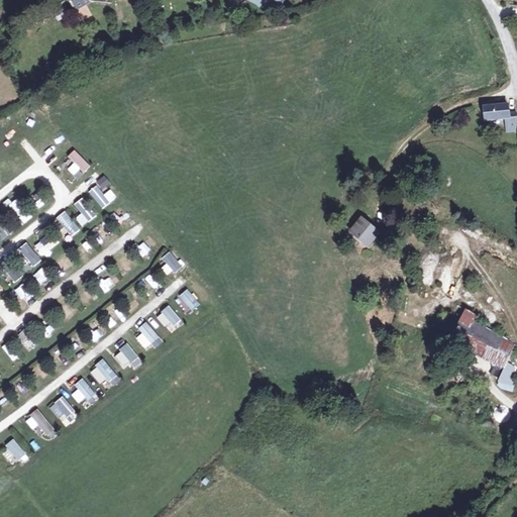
[(68,0),(75,11),(92,1),(91,0),(68,0)]
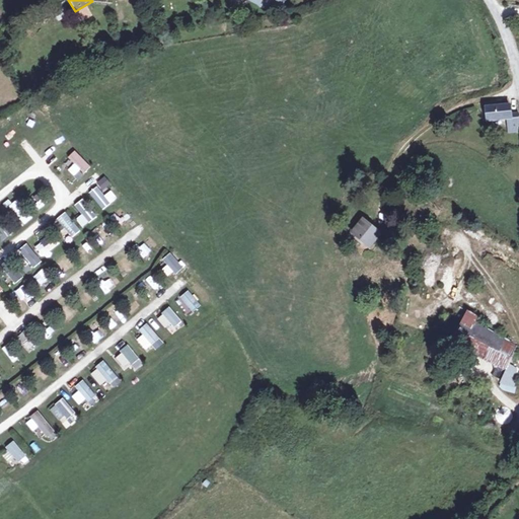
[(252,0),(268,8),(269,6),(278,12),(285,0),(252,0)]
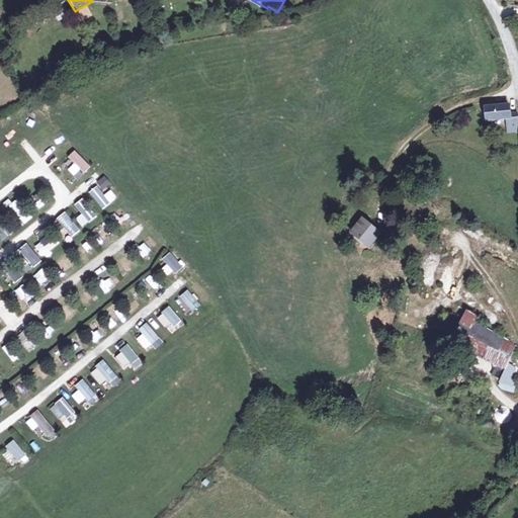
[(79,12),(83,19),(91,15),(87,8),(79,12)]
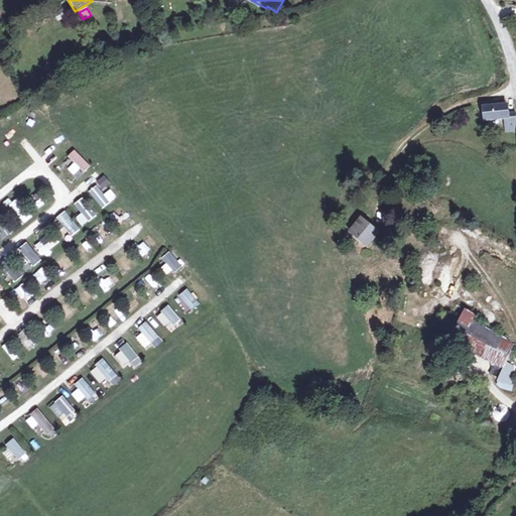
[(515,113),(508,115),(507,105),(483,108),(485,121),(506,119),(507,131),(515,130),(515,113)]
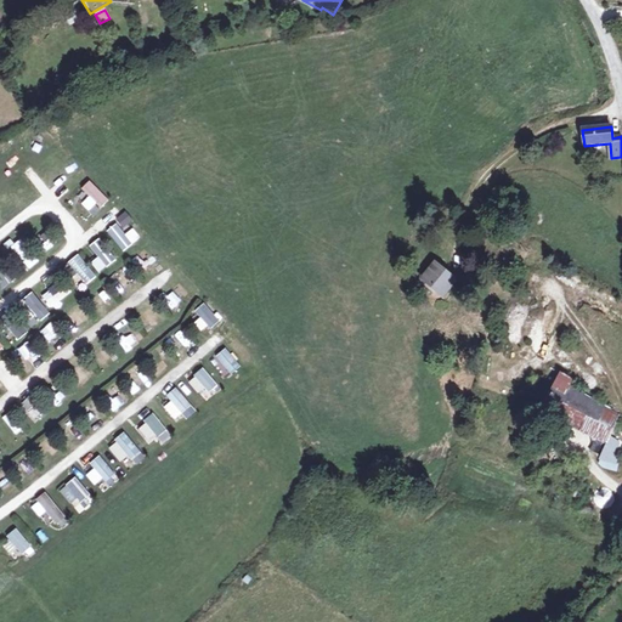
[(62,182),(67,188),(84,176),(78,169),(62,182)]
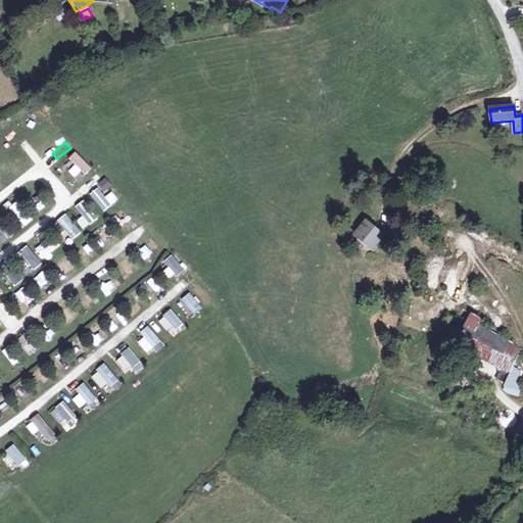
[(75,151),(59,165),(76,182),(91,168),(75,151)]
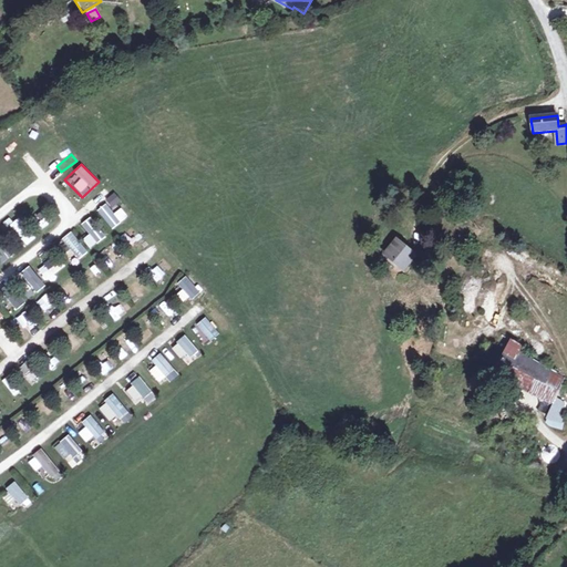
[(111,207),(120,204),(116,193),(106,196),(111,207)]
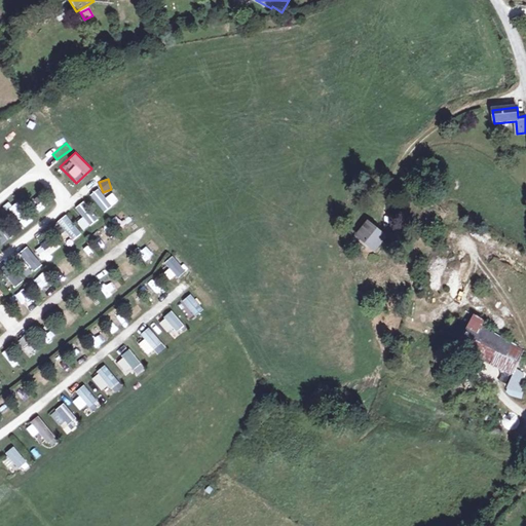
[(119,202),(113,192),(105,197),(100,189),(90,194),(102,213),(119,202)]
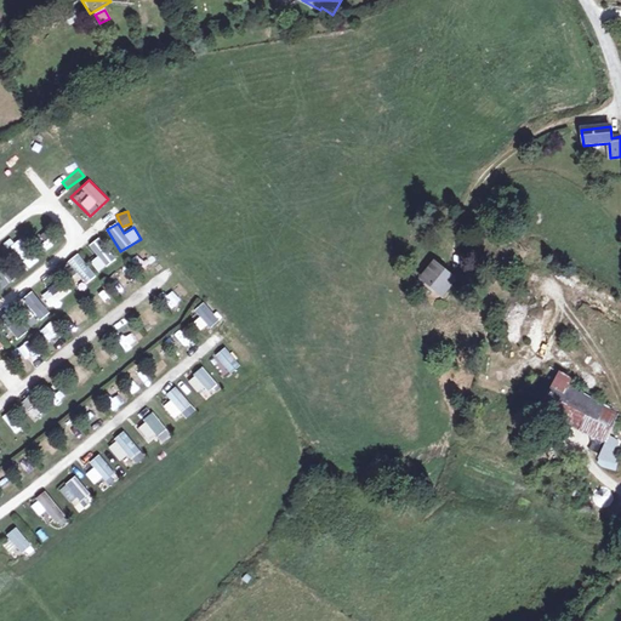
[(40,237),(49,250),(64,239),(56,226),(40,237)]
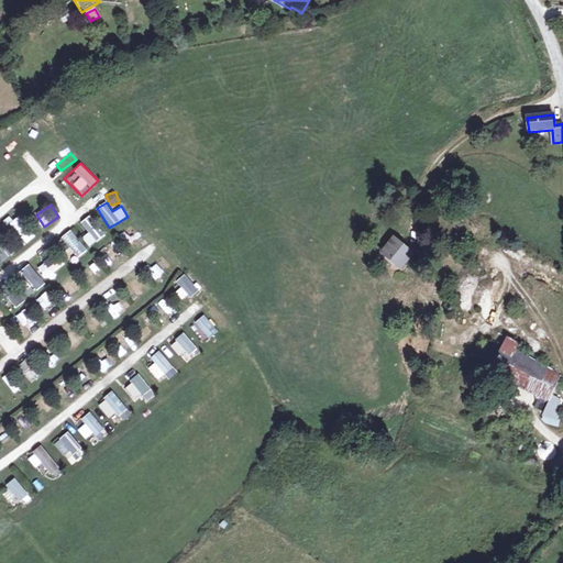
[(95,242),(105,235),(90,214),(80,222),(95,242)]
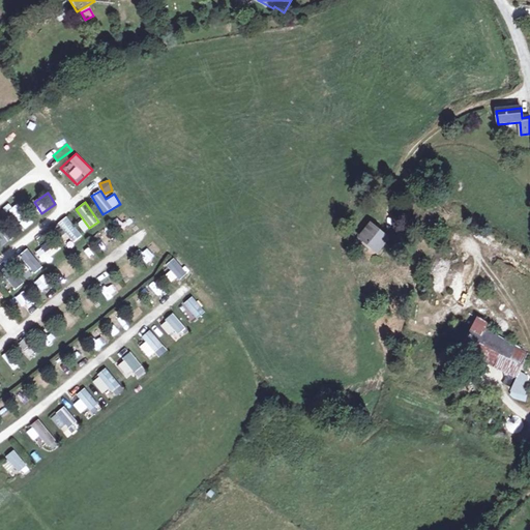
[(7,211),(24,230),(33,223),(17,203),(7,211)]
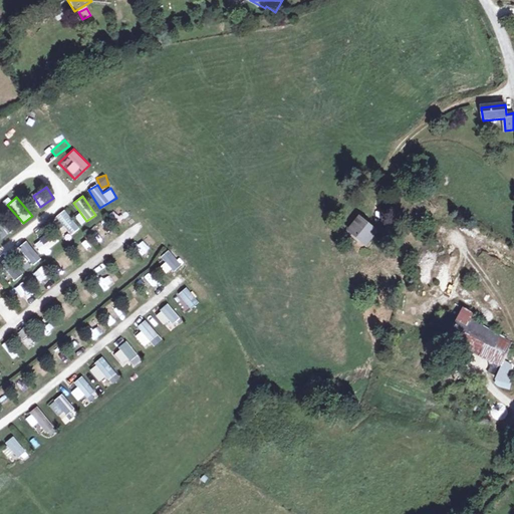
[(69,236),(79,230),(66,210),(56,216),(69,236)]
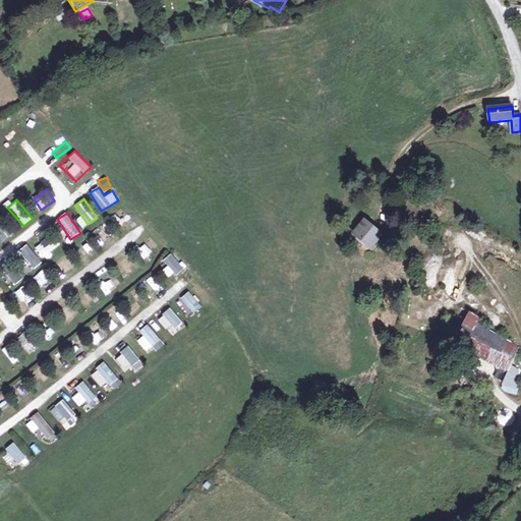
[(0,217),(0,243),(15,232),(2,216),(0,217)]
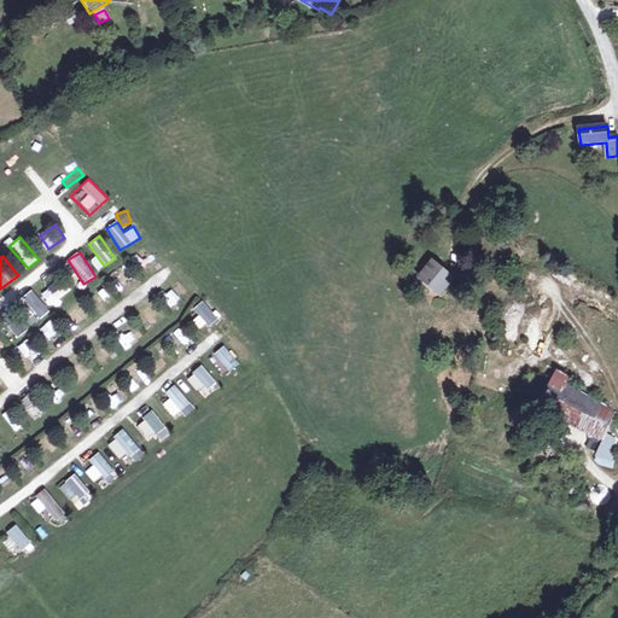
[(136,273),(152,268),(149,257),(133,263),(136,273)]
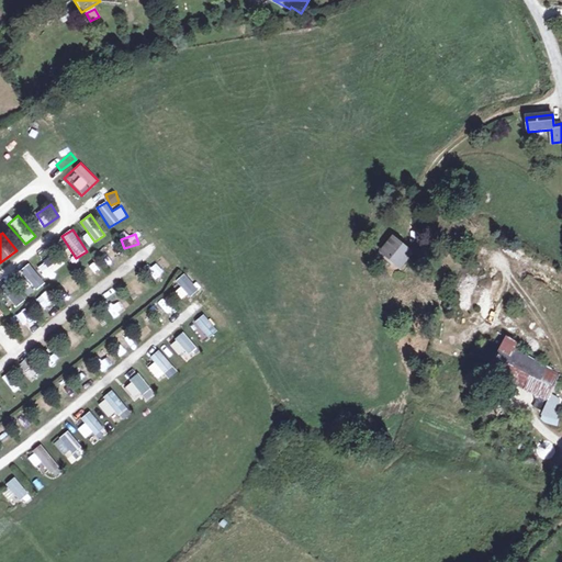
[(393,238),(382,253),(401,267),(412,254),(393,238)]
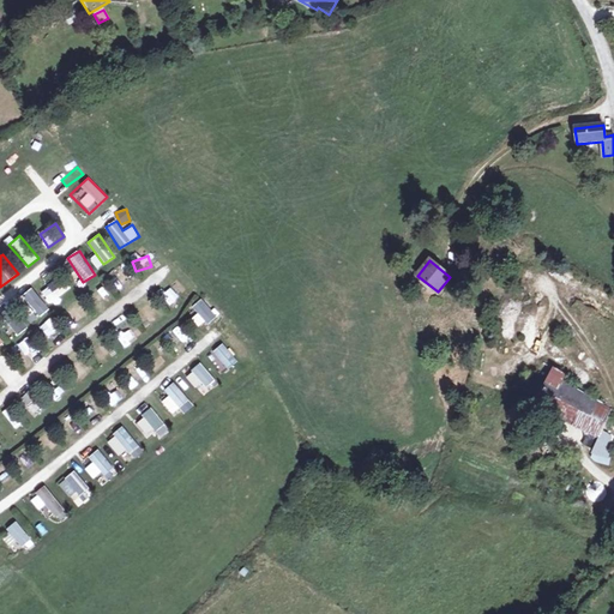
[(118,288),(131,282),(127,271),(113,277),(118,288)]
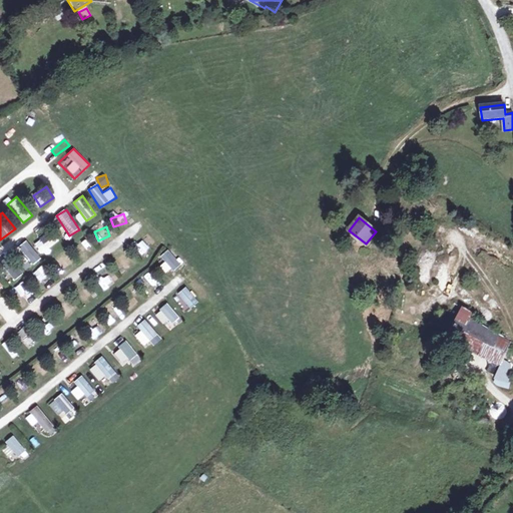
[(54,231),(36,246),(42,253),(60,239),(54,231)]
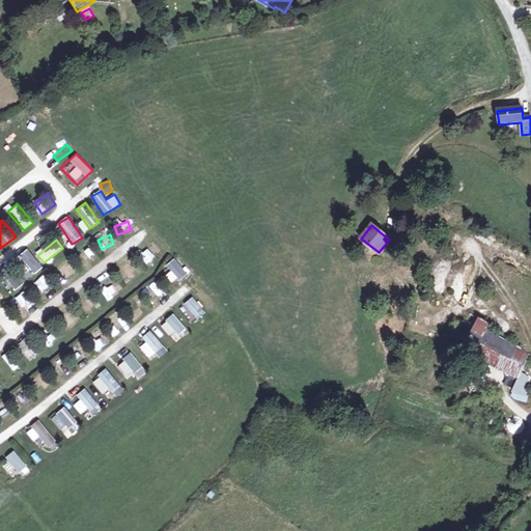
[(81,254),(92,266),(99,259),(87,248),(81,254)]
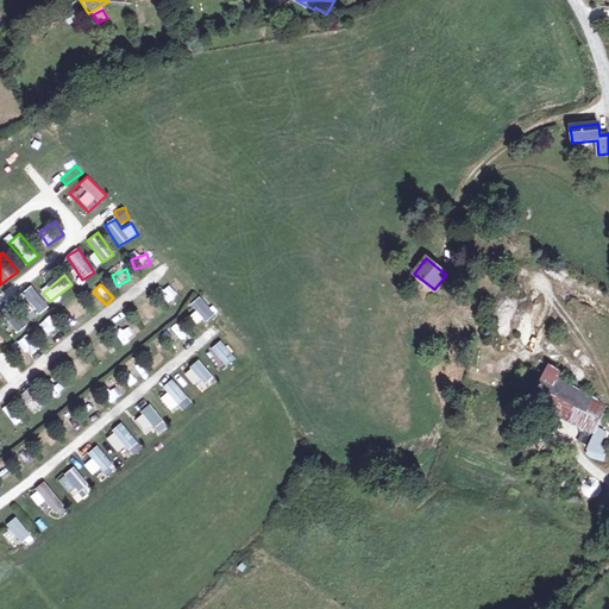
[(36,311),(27,315),(31,320),(49,307),(32,286),(23,293),(36,311)]
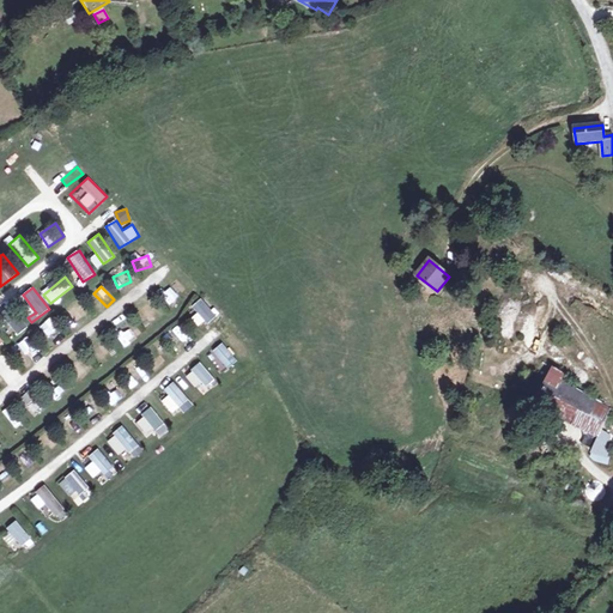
[(201,298),(192,307),(198,313),(190,319),(199,328),(216,315),(201,298)]
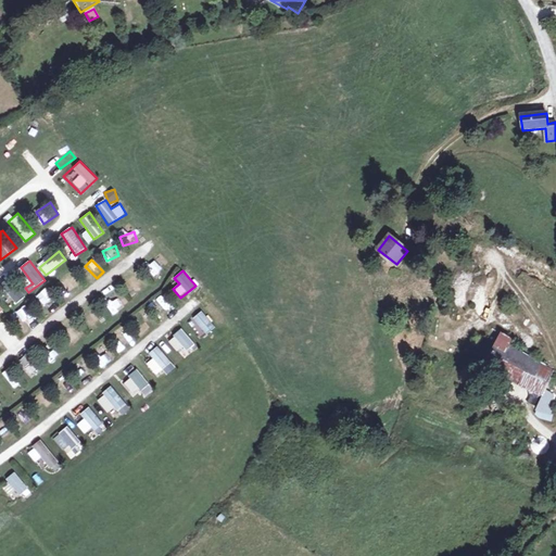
[(9,277),(0,283),(0,286),(15,304),(25,297),(9,277)]
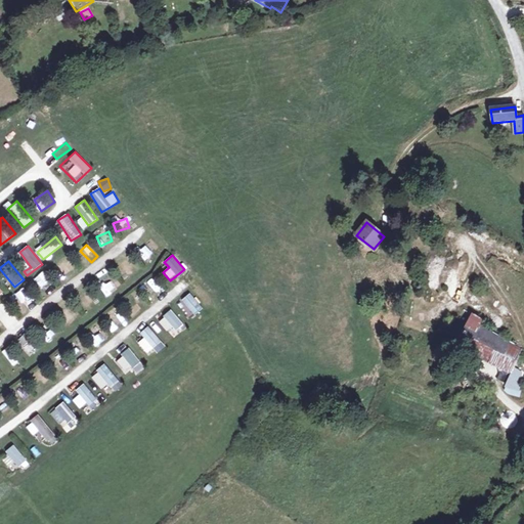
[(119,270),(127,280),(138,272),(130,261),(119,270)]
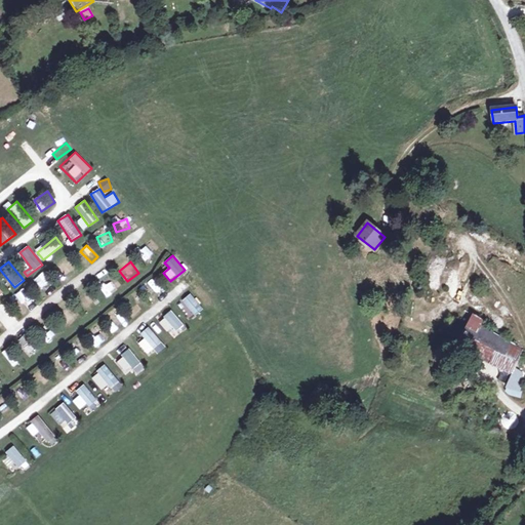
[(42,287),(52,279),(46,271),(36,279),(42,287)]
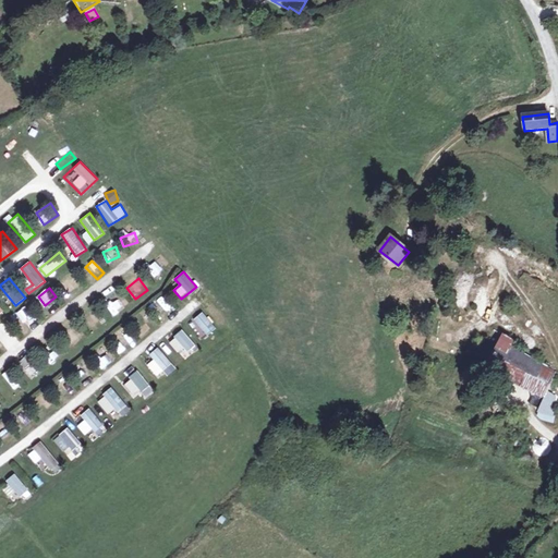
[(114,311),(125,301),(117,291),(106,301),(114,311)]
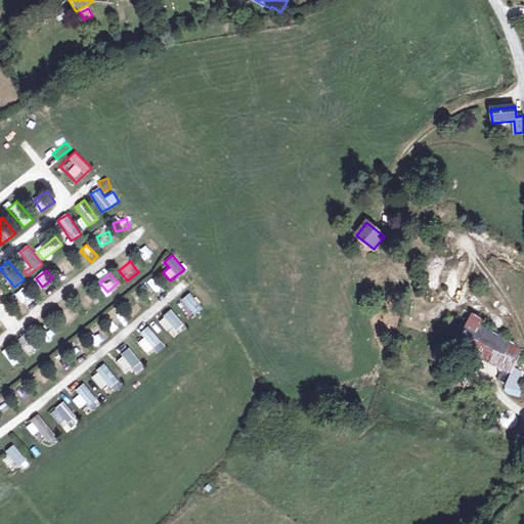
[(151,279),(145,285),(159,299),(165,293),(151,279)]
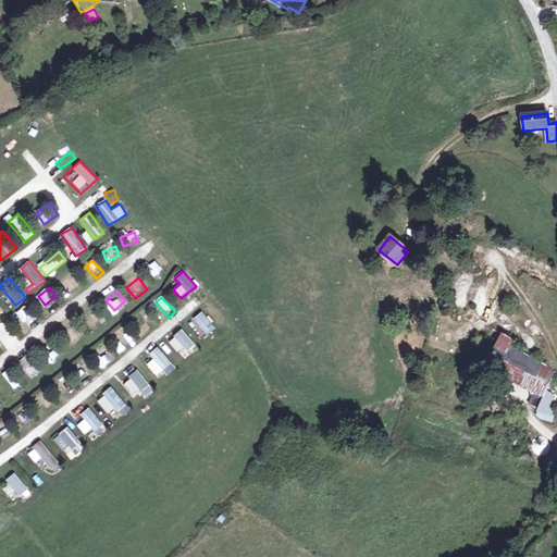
[(84,318),(90,325),(98,320),(90,311),(84,318)]
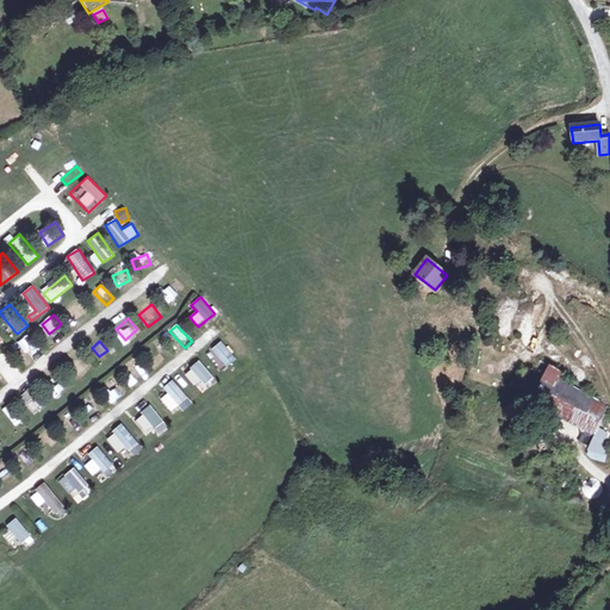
[(223,342),(207,354),(219,371),(235,359),(223,342)]
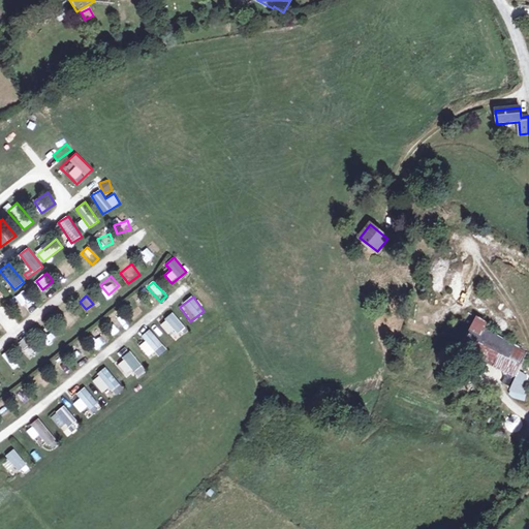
[(73,310),(64,313),(69,327),(79,322),(73,310)]
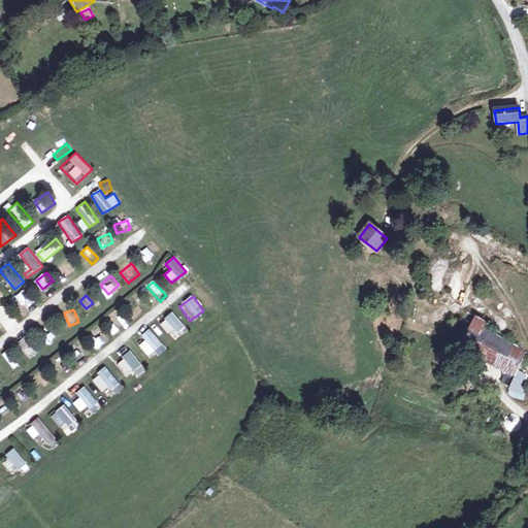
[(171,312),(159,324),(174,340),(187,328),(171,312)]
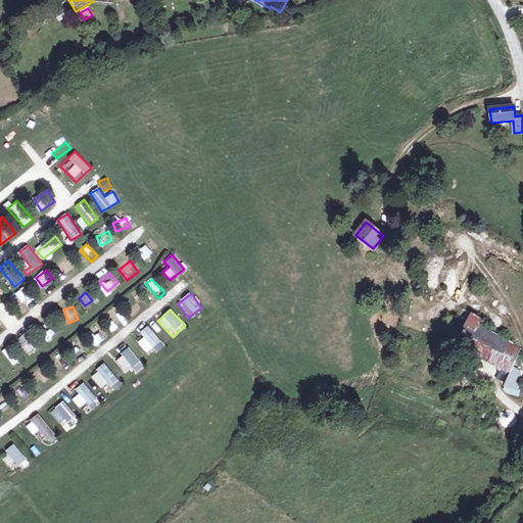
[(522,349),(502,339),(479,325),(481,320),(472,314),(456,346),(512,373),(505,387),(504,390),(508,393),(518,396),(520,390),(521,372),(514,368),(522,349)]
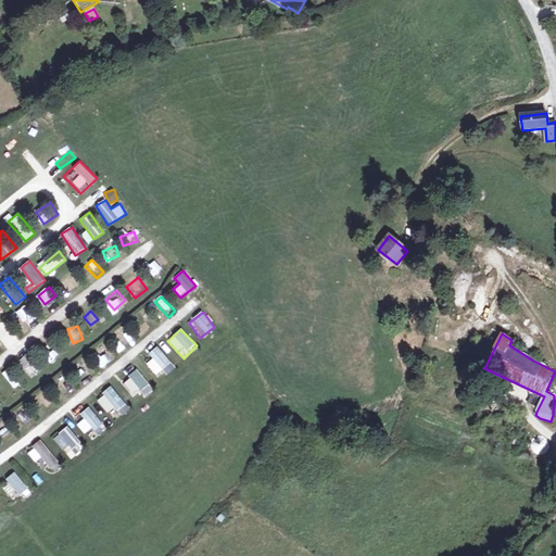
[(97,351),(108,364),(115,357),(104,344),(97,351)]
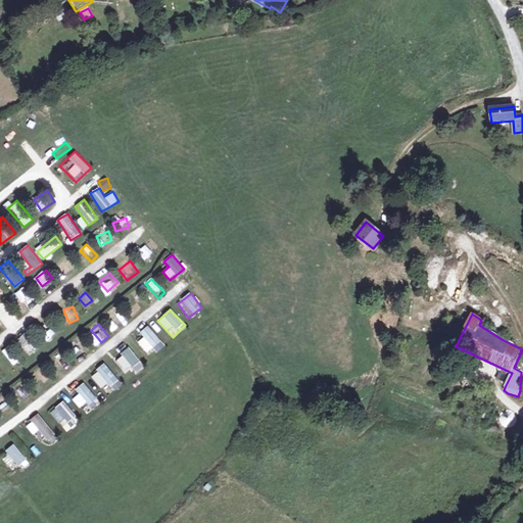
[(150,327),(135,339),(148,357),(163,344),(150,327)]
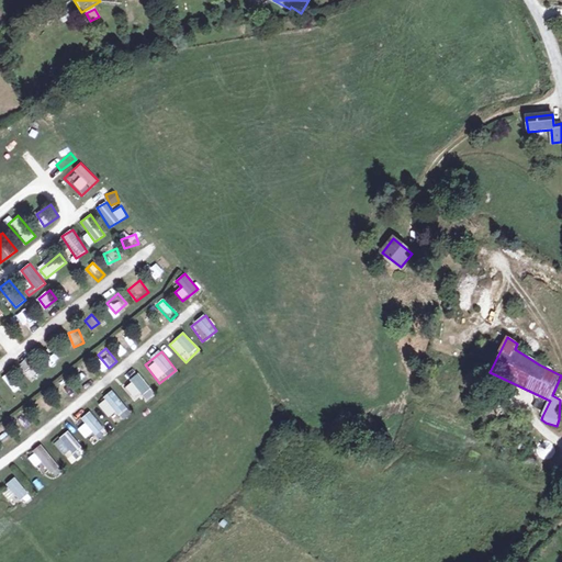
[(34,380),(43,369),(27,358),(19,369),(34,380)]
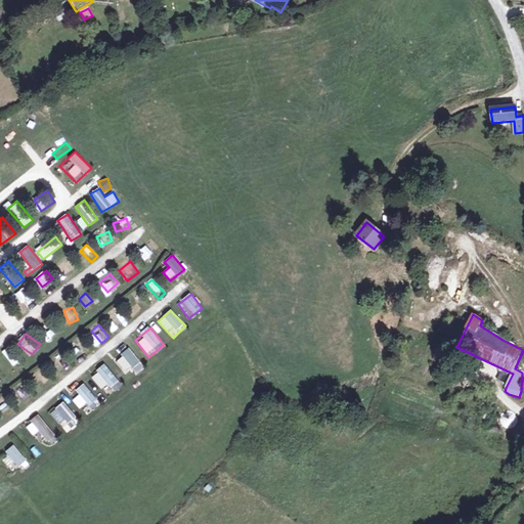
[(20,360),(10,346),(2,352),(12,365),(20,360)]
